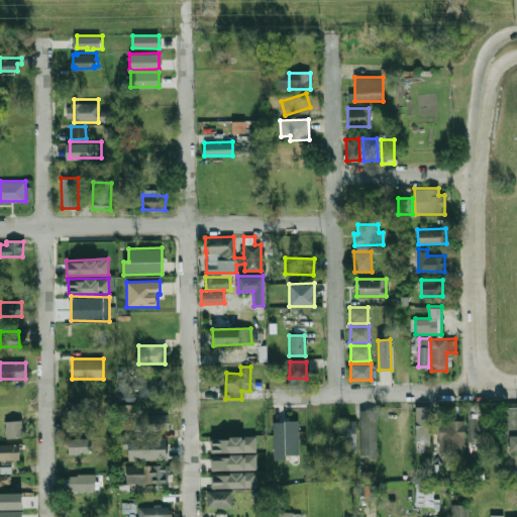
[(168,397),(168,378),(135,377),(134,397),(168,397)]
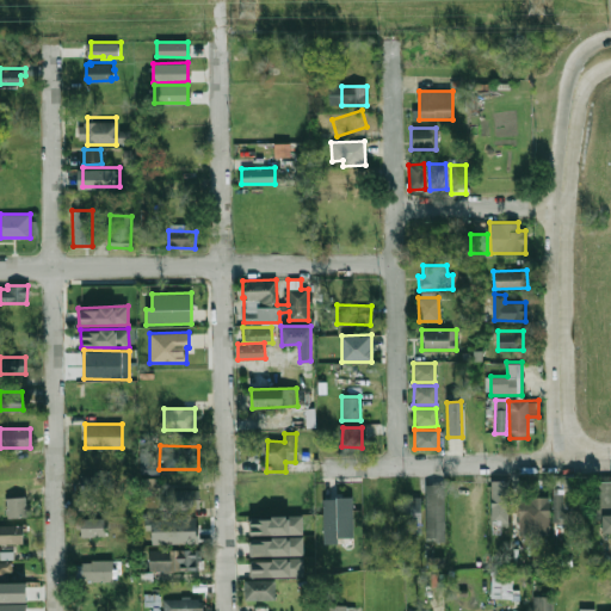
[(110,492),(110,473),(81,473),(81,492),(110,492)]
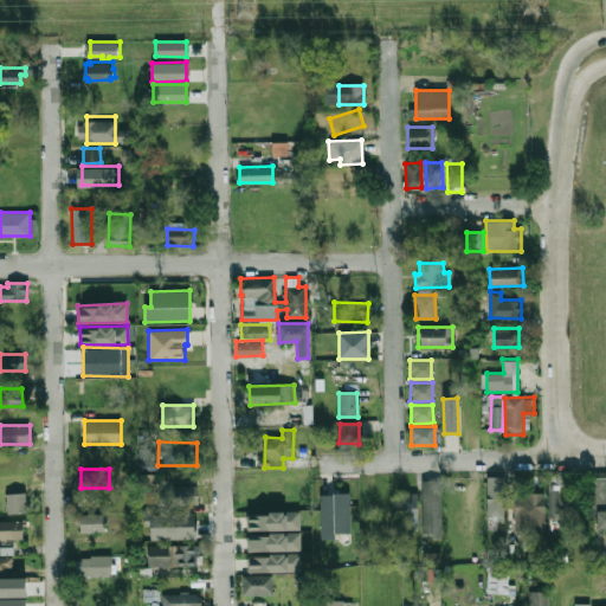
[(140,494),(156,494),(155,474),(139,474),(140,494)]
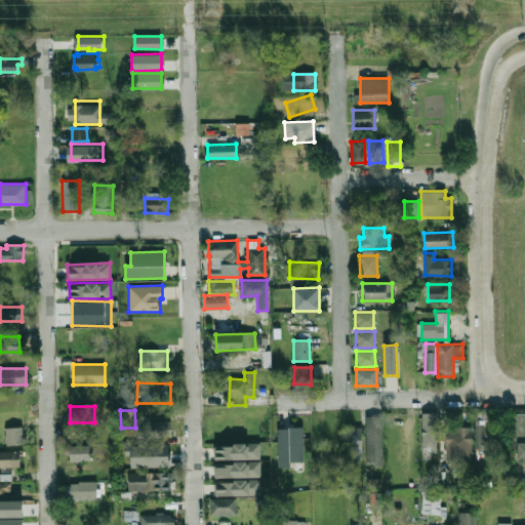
[(421,412),(421,450),(436,451),(437,413),(421,412)]
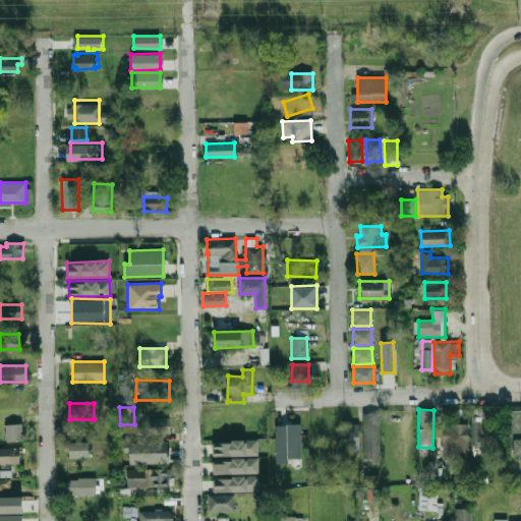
[(520,454),(520,410),(509,410),(509,432),(520,432),(520,439),(513,439),(513,454),(520,454)]
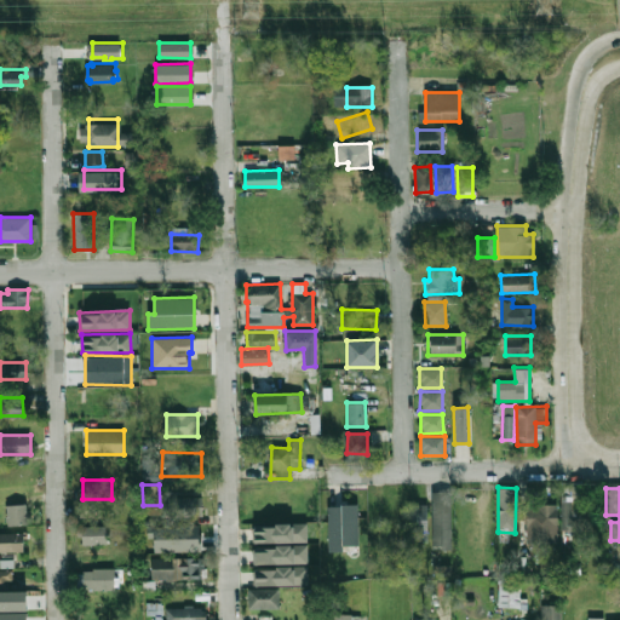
[(431,491),(432,547),(452,546),(451,489),(431,491)]
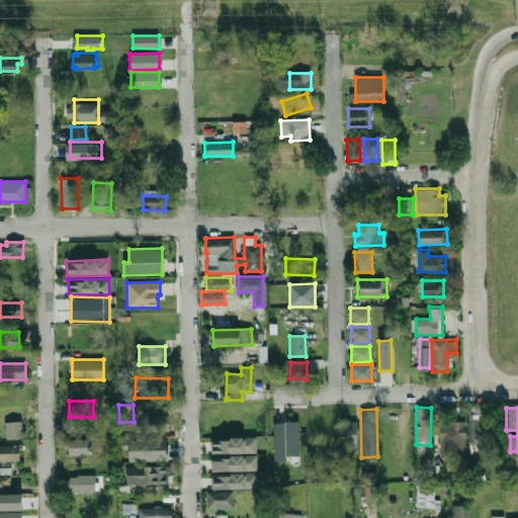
[(169,414),(142,415),(142,433),(169,432),(169,414)]
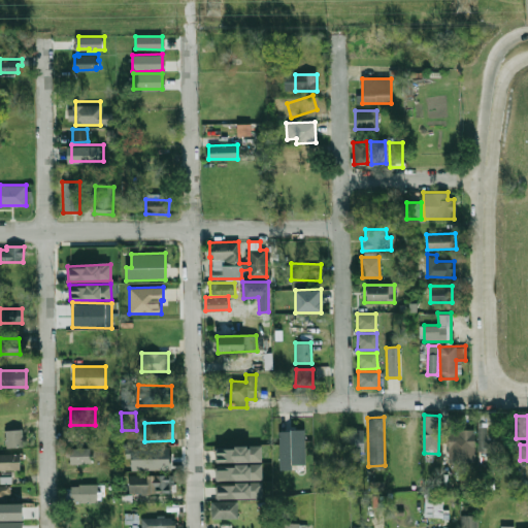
[(477,452),(488,451),(487,422),(477,422),(477,452)]
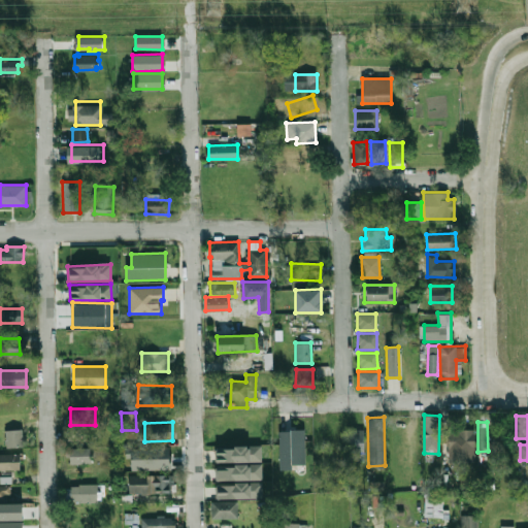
[(448,462),(474,462),(473,428),(448,428),(448,462)]
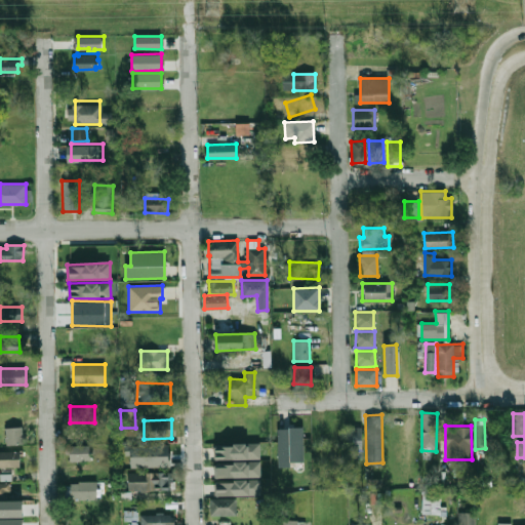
[(5,444),(23,444),(23,427),(4,428),(5,444)]
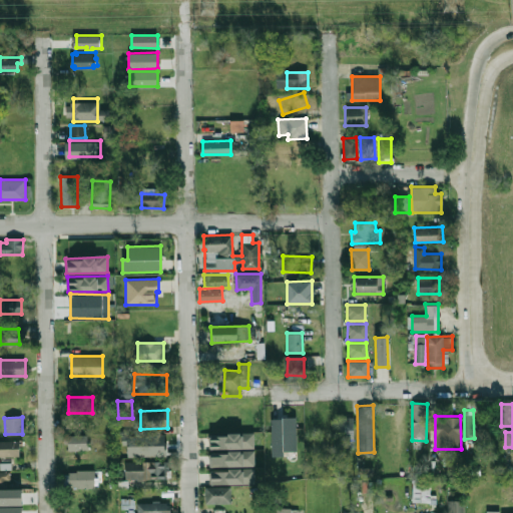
[(353,417),(338,417),(339,449),(353,448),(353,417)]
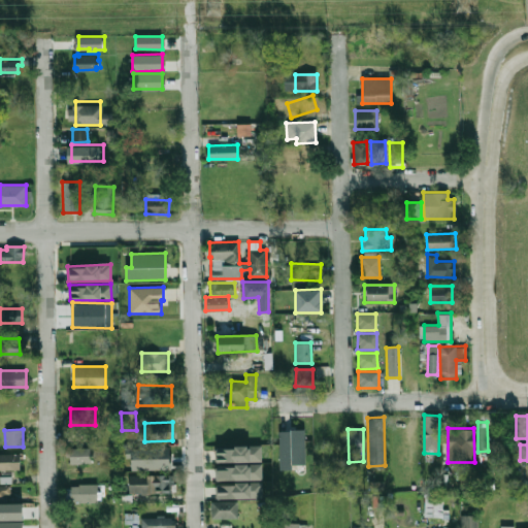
[(278,430),(279,469),(292,469),(292,464),(305,464),(304,430),(278,430)]
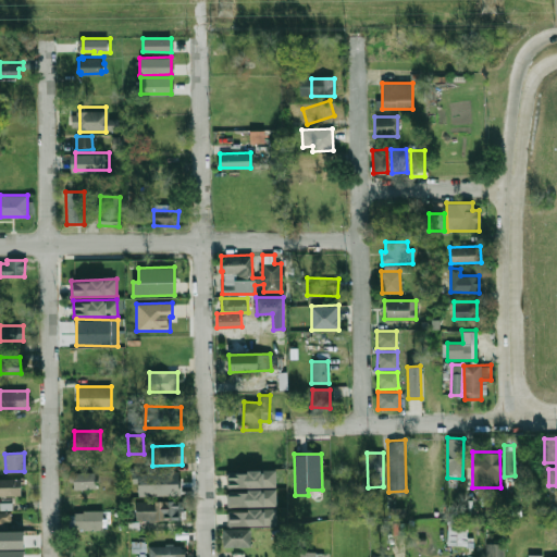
[(275,470),(226,471),(226,487),(275,486),(275,470)]
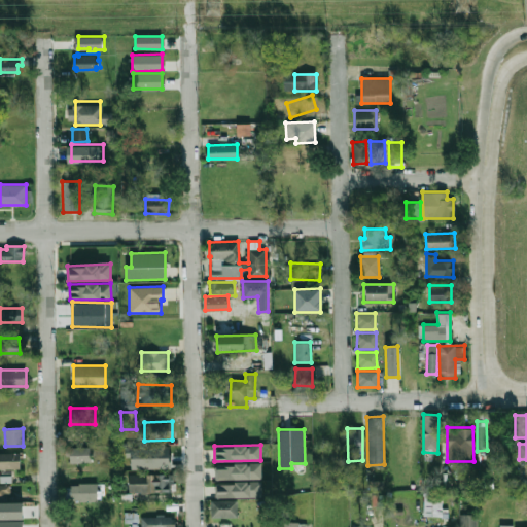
[(69,462),(90,462),(90,446),(69,446),(69,462)]
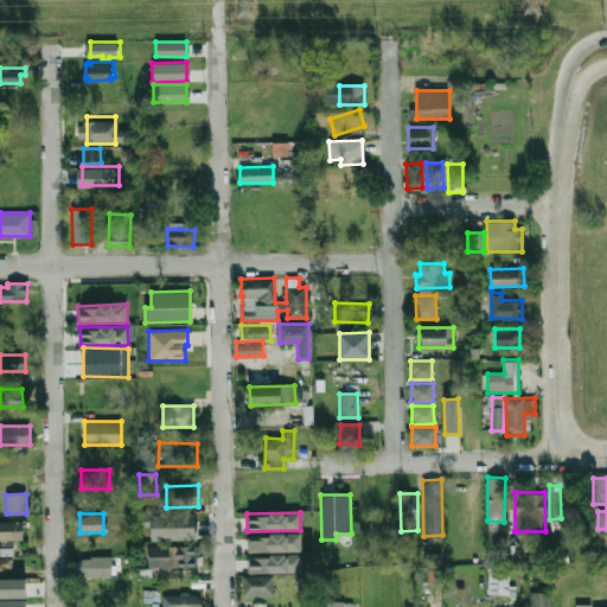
[(0,521),(0,540),(23,540),(23,521),(0,521)]
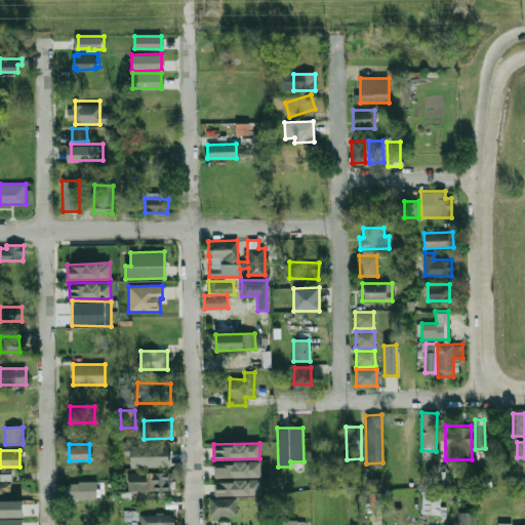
[(259,461),(213,462),(213,478),(260,477),(259,461)]
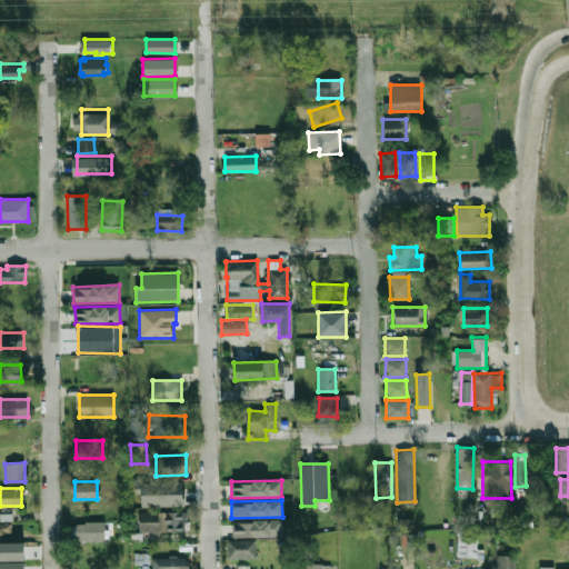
[(187,531),(186,511),(138,512),(139,532),(187,531)]
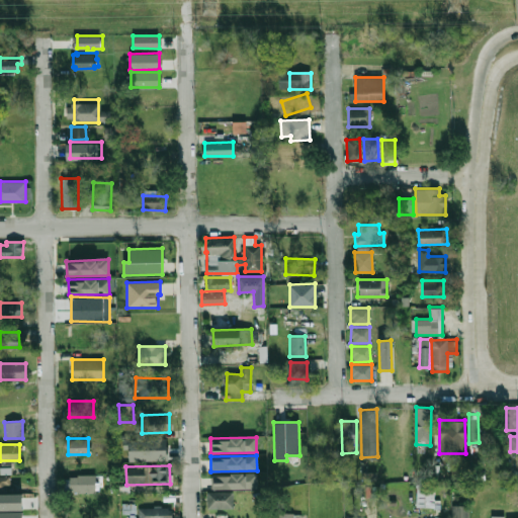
[(257,489),(257,473),(211,473),(211,490),(257,489)]
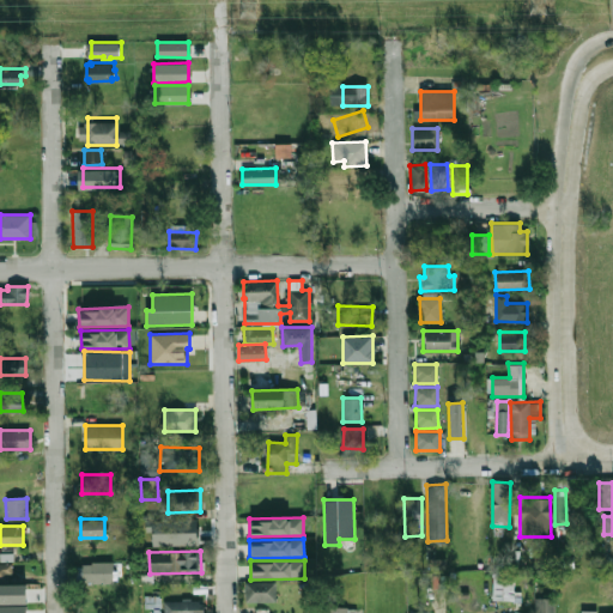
[(113,563),(82,563),(83,583),(113,583),(113,563)]
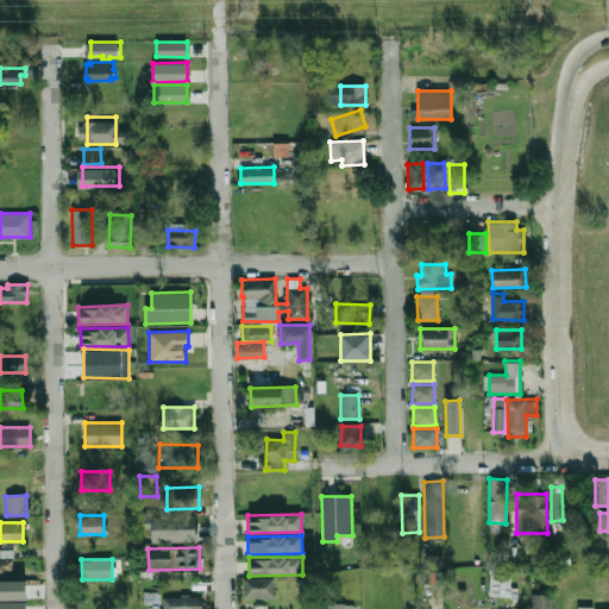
[(11,560),(0,560),(0,577),(11,578),(11,560)]
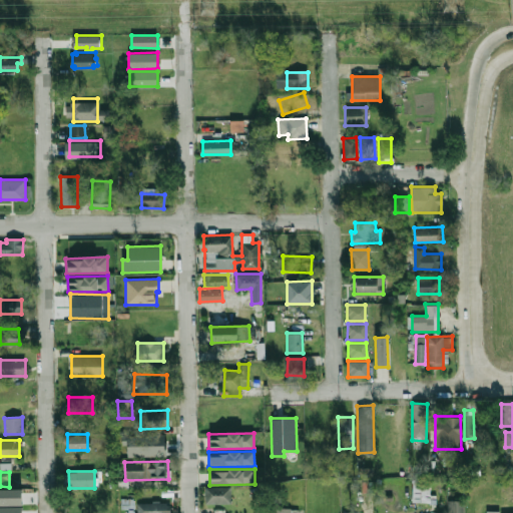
[(430,480),(412,480),(412,502),(435,503),(435,495),(430,494),(430,480)]
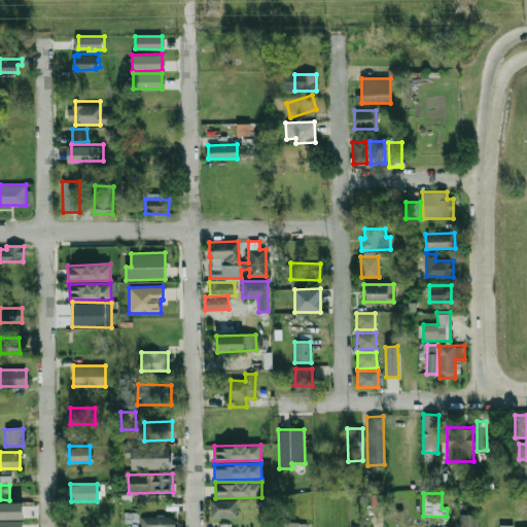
[(210,500),(211,517),(237,517),(237,499),(210,500)]
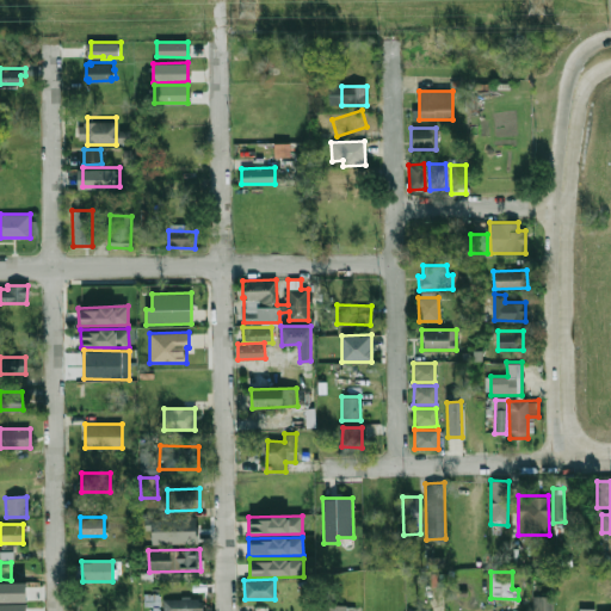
[(0,602),(26,602),(26,582),(0,582),(0,602)]
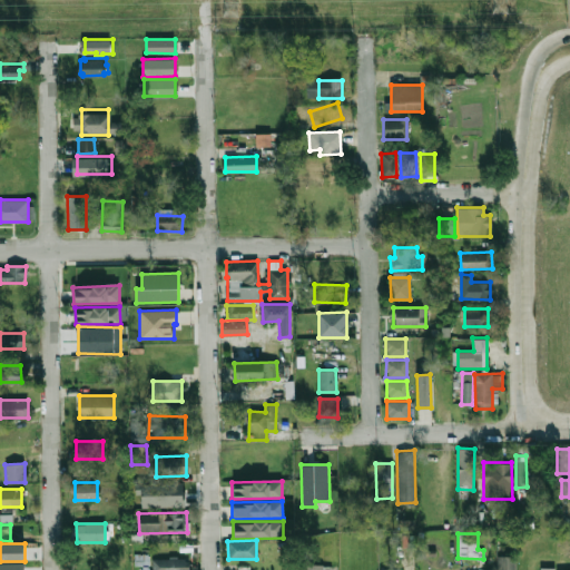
[(497,569),(514,569),(516,557),(498,556),(497,569)]
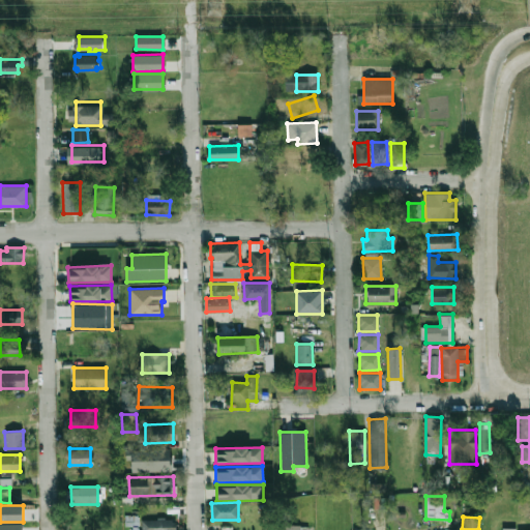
[(175,529),(175,519),(142,519),(141,529),(175,529)]
